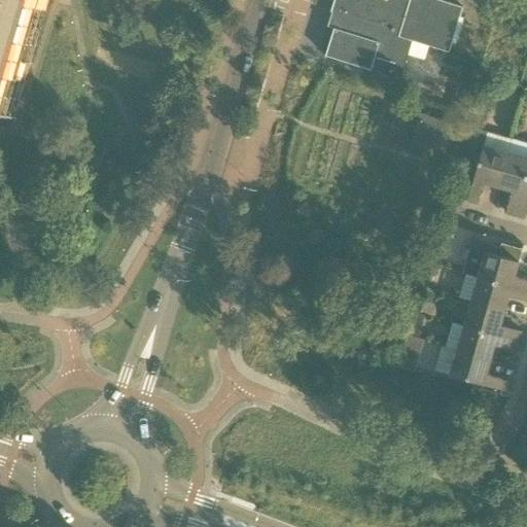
[(12,116),(18,99),(46,0),(0,0),(0,114),(13,118),(14,116),(12,116)]
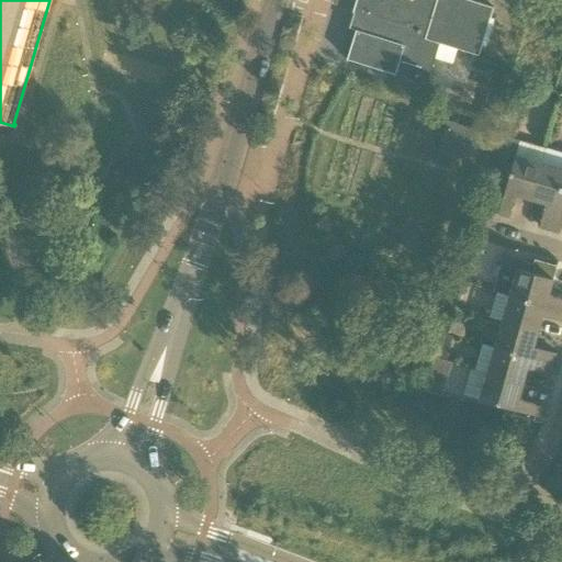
[(366,33),(357,30),(348,60),(396,75),(397,69),(405,71),(403,78),(427,86),(441,43),(479,55),(494,7),(471,0),(357,0),(353,12),(370,18),(366,33)]
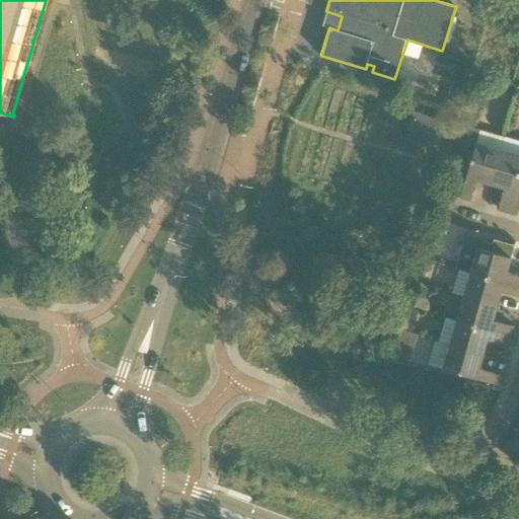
[(464,90),(451,85),(446,100),(460,104),(464,90)]
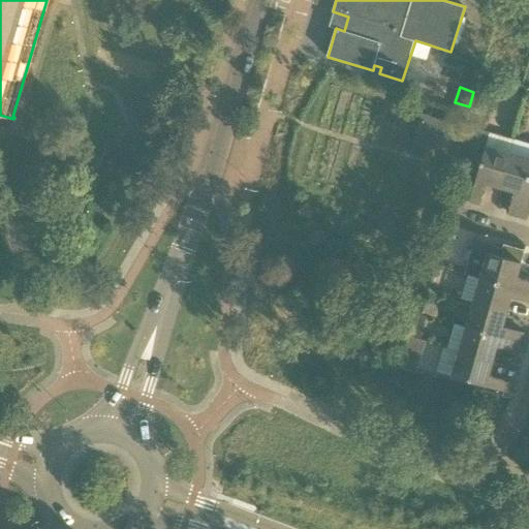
[(514,139),(490,133),(475,129),(455,197),(480,205),(487,183),(501,187),(510,153),(514,139)]
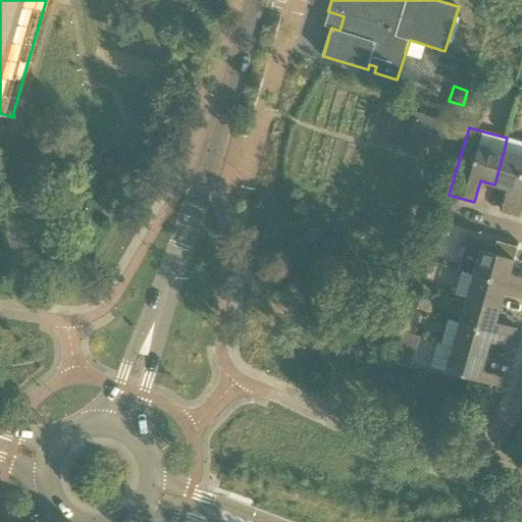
[(512,213),(521,175),(521,156),(504,151),(494,185),(508,189),(502,210),(512,213)]
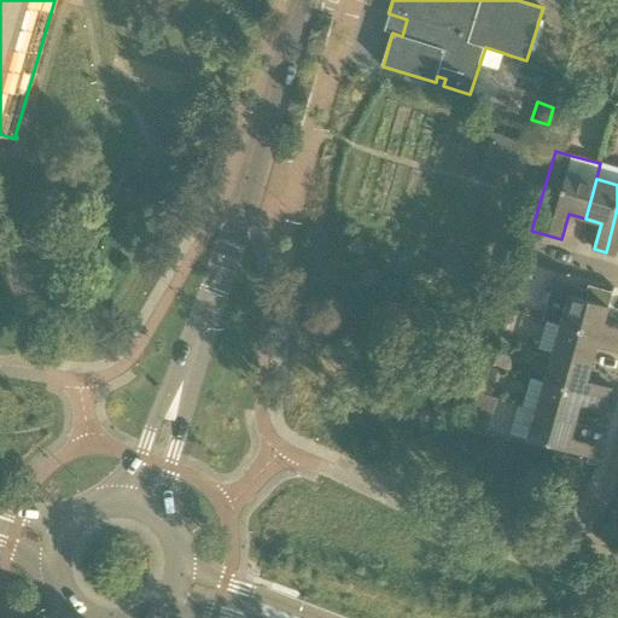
[(617,208),(606,252),(617,256),(617,251),(617,208)]
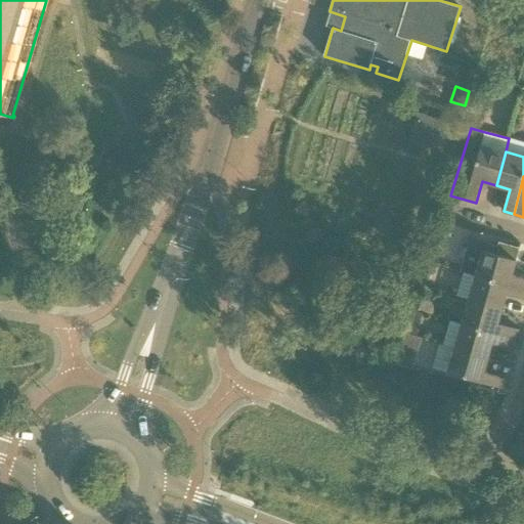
[(520,248),(498,242),(497,246),(470,237),(461,271),(476,275),(523,289),(523,278),(512,275),(520,248)]
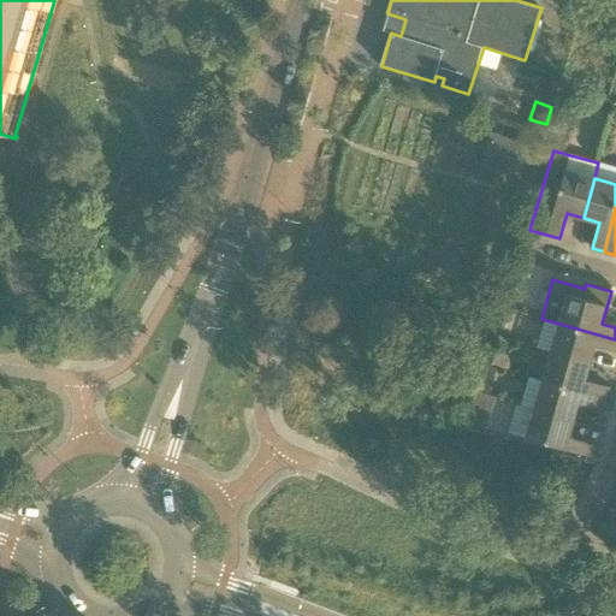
[(615,351),(615,339),(560,324),(551,353),(591,363),(596,347),(615,351)]
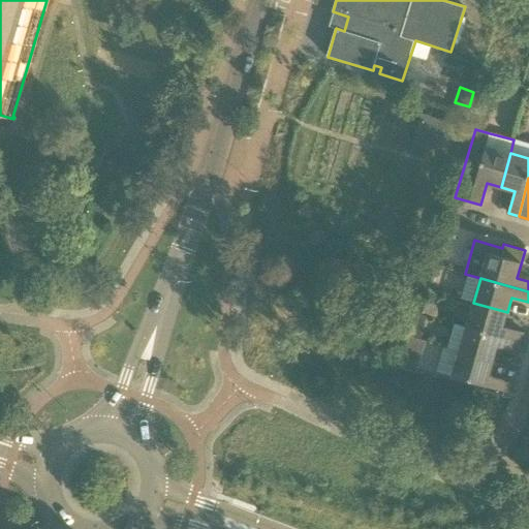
[(503,327),(507,312),(473,303),(466,328),(522,343),(525,333),(503,327)]
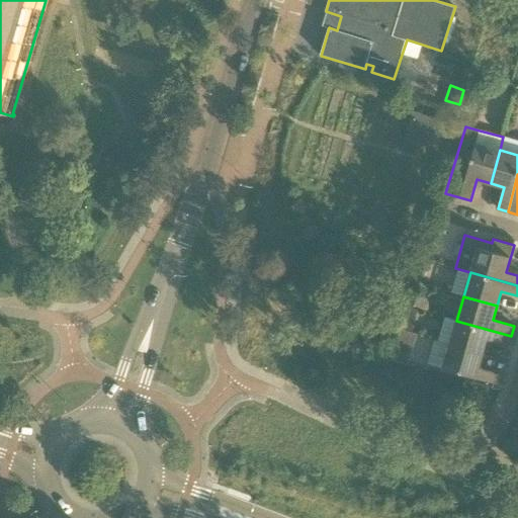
[(508,345),(511,336),(456,321),(449,344),(483,354),(487,339),(508,345)]
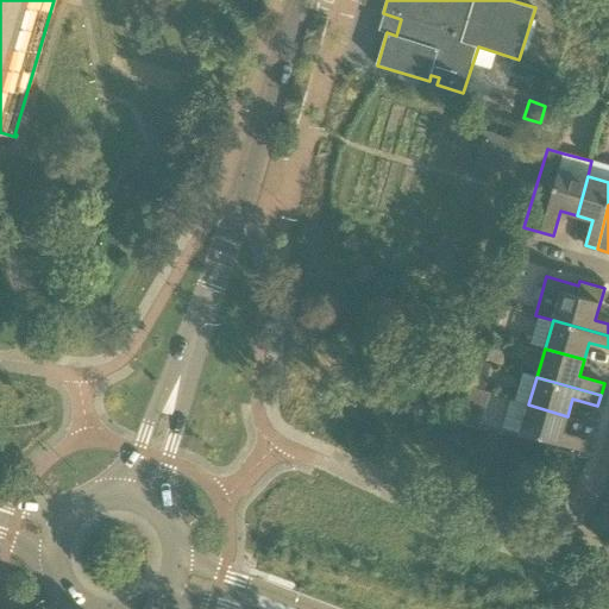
[(471,388),(465,406),(484,412),(490,394),(471,388)]
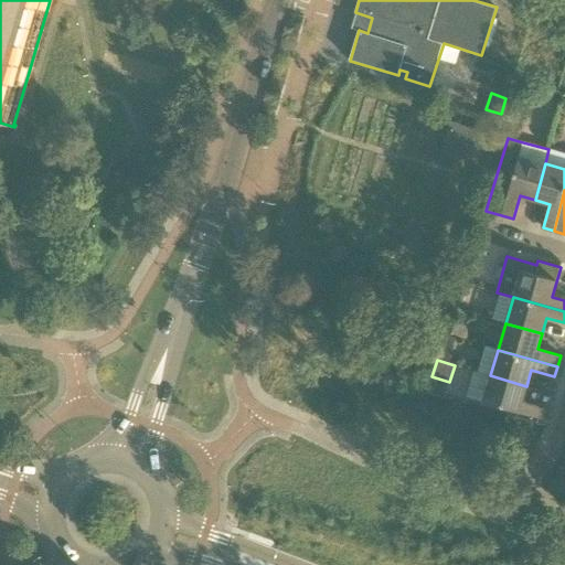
[(522,402),(526,386),(490,375),(483,402),(542,419),(545,408),(522,402)]
